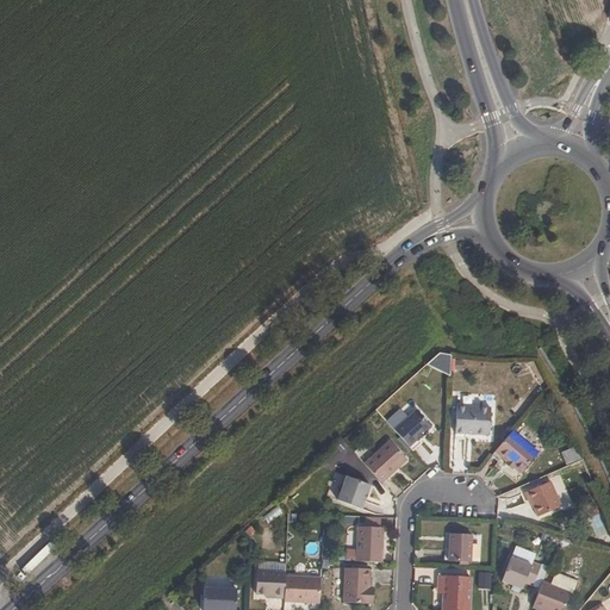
[(435,356),(434,372),(448,373),(448,356),(435,356)]
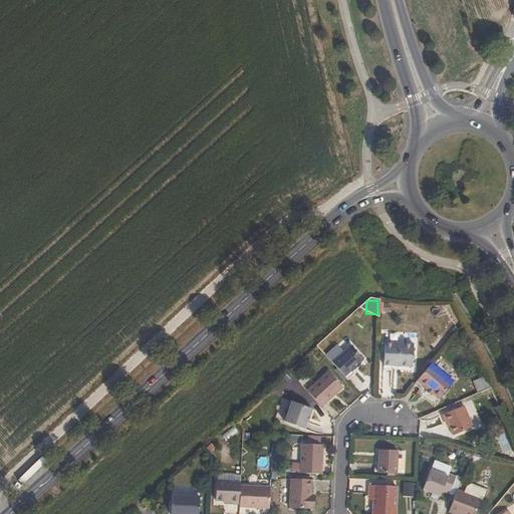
[(414,365),(415,342),(387,340),(386,363),(414,365)]
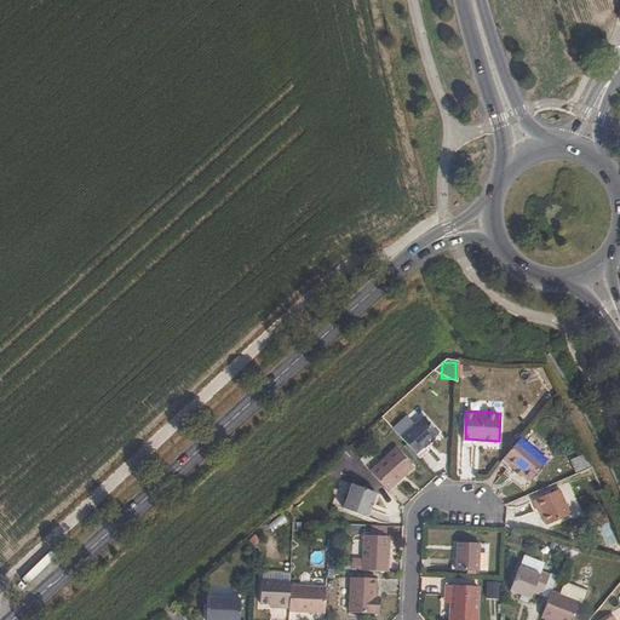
[(422,415),(400,437),(414,453),(423,445),(424,446),(431,438),(429,438),(436,431),(422,415)]
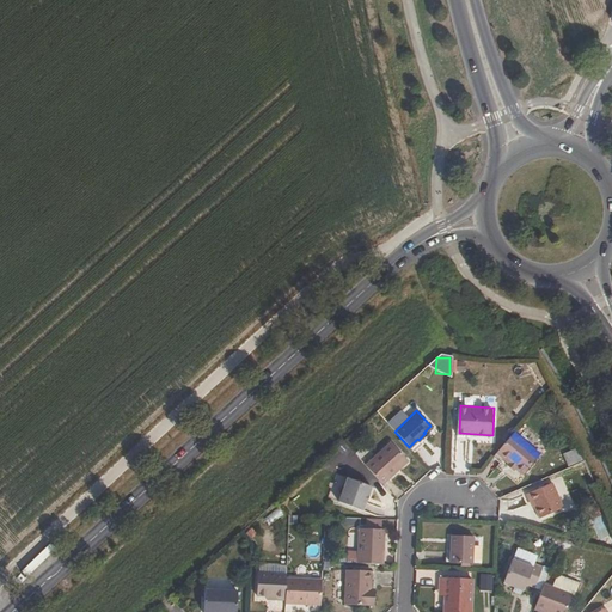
[(509,460),(515,466),(522,472),(540,452),(513,430),(496,451),(509,460)]
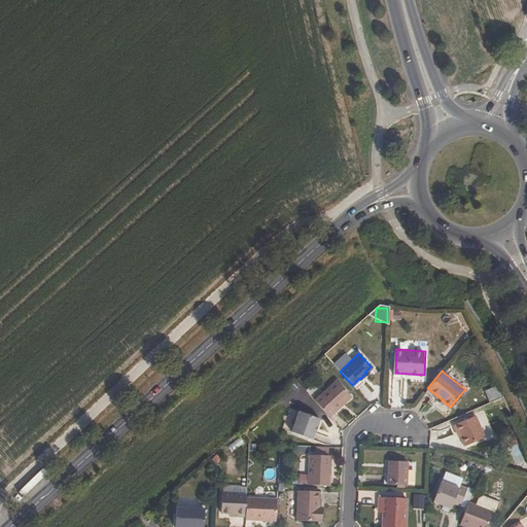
[(315,401),(329,417),(351,397),(338,382),(315,401)]
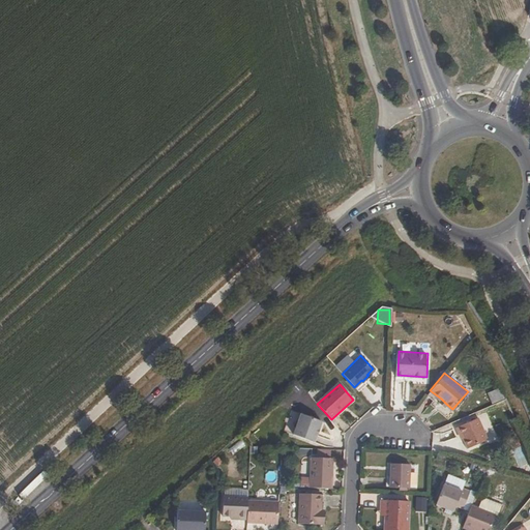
[(491,403),(504,399),(500,388),(488,392),(491,403)]
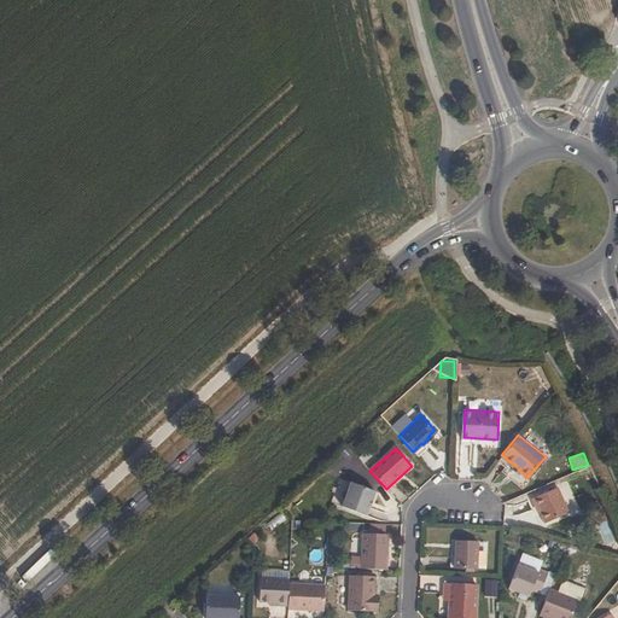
[(342,506),(365,516),(374,491),(350,482),(342,506)]
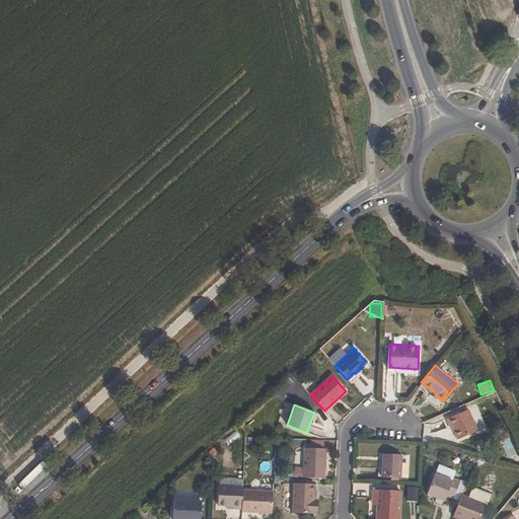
[(476,429),(467,409),(445,419),(449,427),(451,426),(456,439),(476,429)]
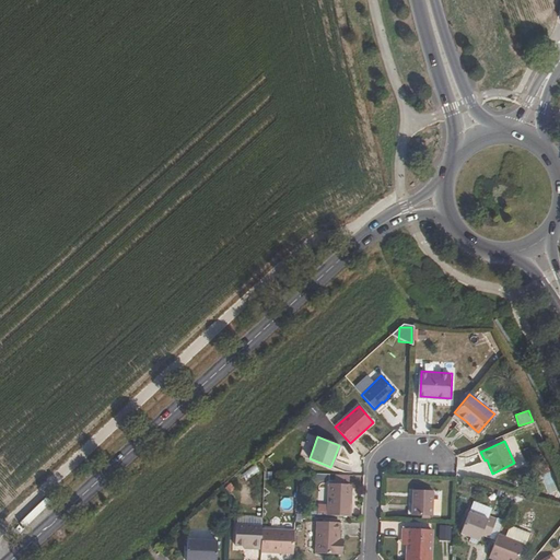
[(329,483),(327,515),(350,516),(351,485),(329,483)]
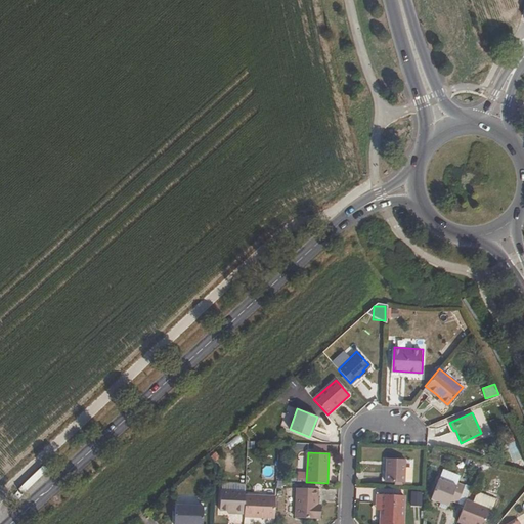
[(403,459),(385,459),(384,481),(403,482),(403,459)]
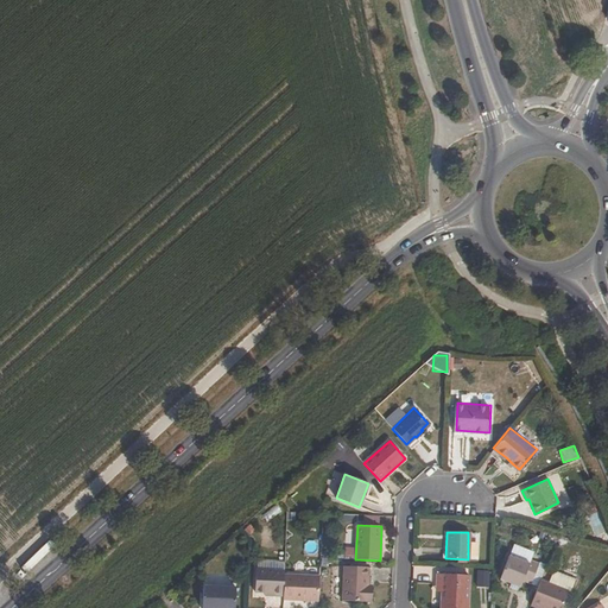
[(531,562),(511,553),(501,578),(521,586),(524,580),(532,582),(540,562),(532,558),(531,562)]
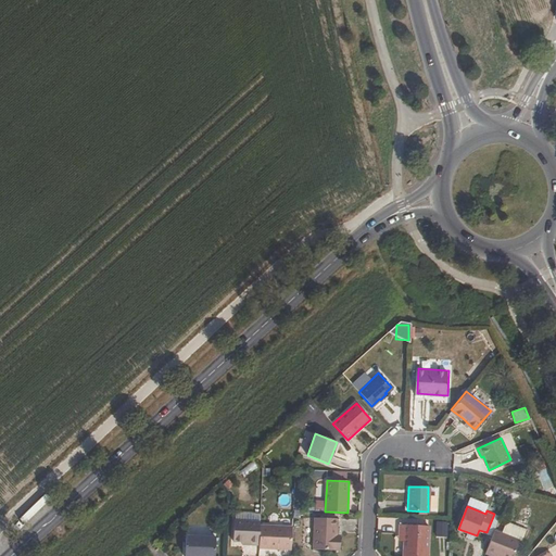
[(337,534),(338,519),(315,518),(314,548),(339,550),(340,535),(337,534)]
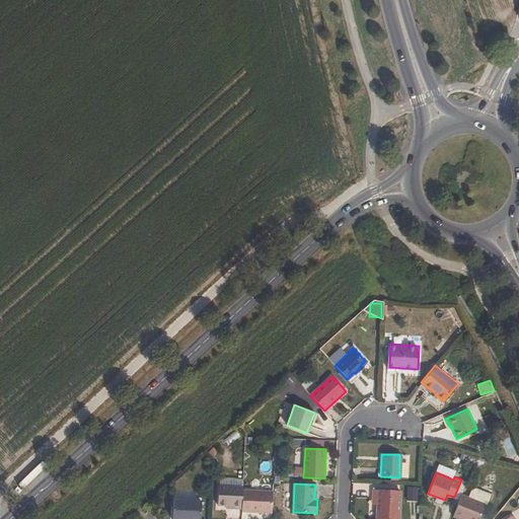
[(234,505),(234,508),(241,508),(242,491),(242,486),(218,485),(217,504),(225,505),(234,505)]
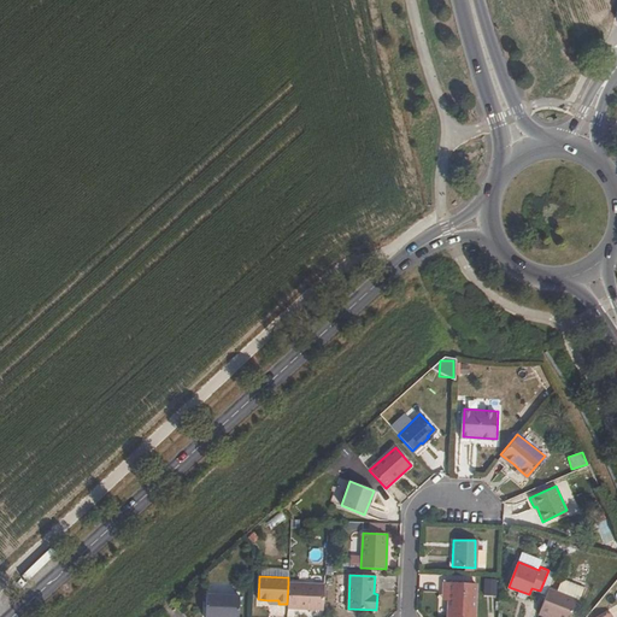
[(483,579),(482,595),(495,595),(497,579),(483,579)]
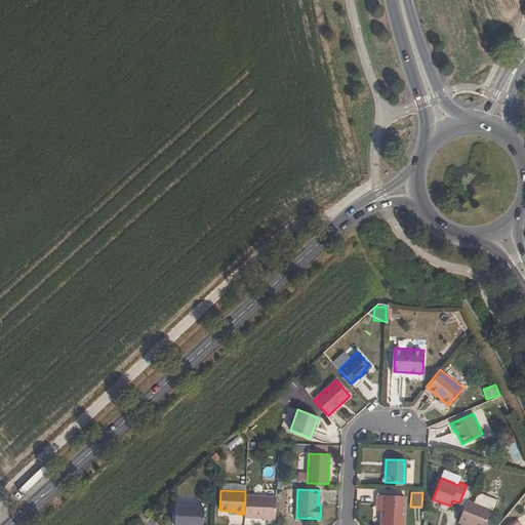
[(492,497),(481,493),(473,496),(470,502),(463,499),(454,521),(461,524),(461,523),(466,524),(479,524),(486,510),(489,511),(493,501),(492,497)]
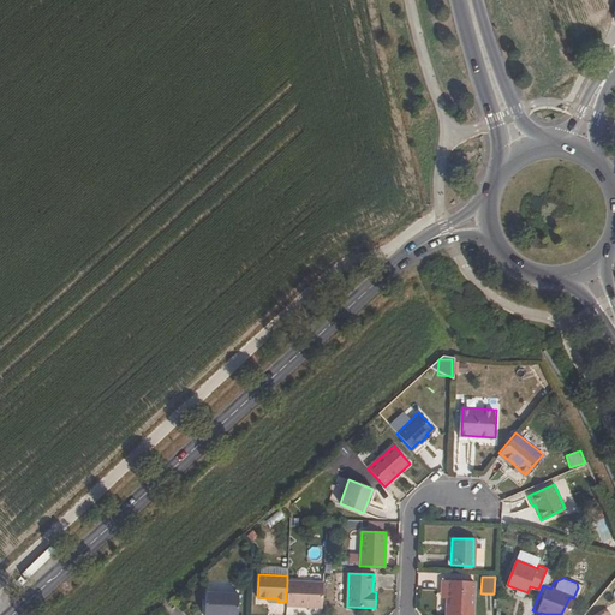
[(447,591),(447,598),(446,614),(470,614),(472,581),(442,580),(441,591),(447,591)]
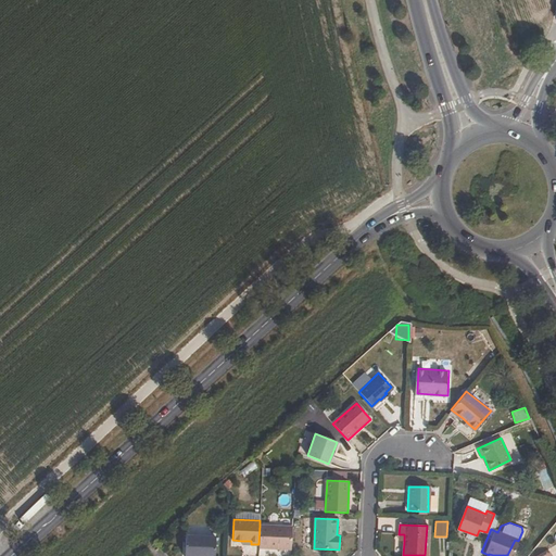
[(258,547),(291,550),(292,527),(260,526),(258,544),(258,547)]
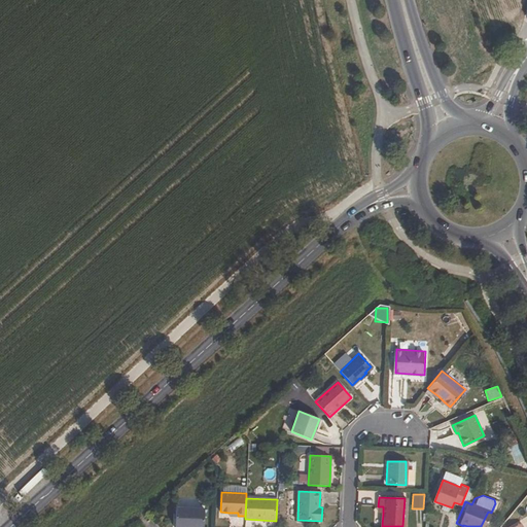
[(203,526),(205,506),(176,506),(175,526),(203,526)]
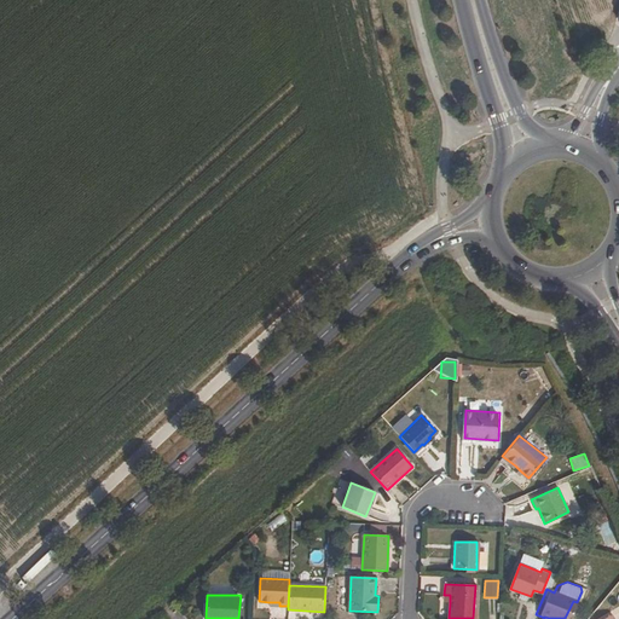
All buildings are outlined.
